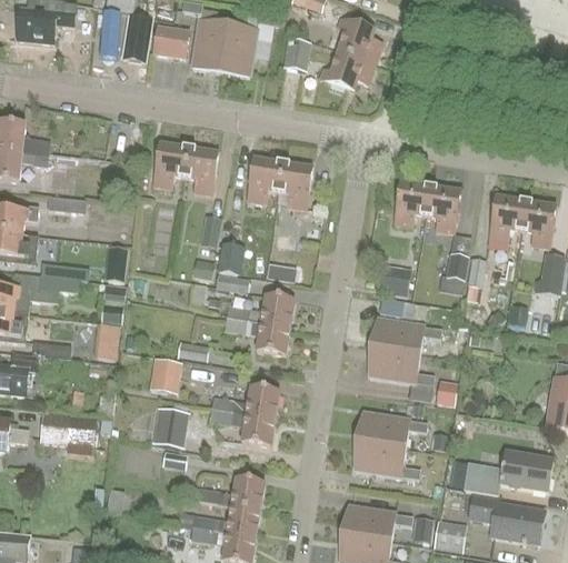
[(45,11),(20,9),(18,40),(55,43),(56,24),(73,27),(76,3),(63,2),(63,1),(55,0),(46,0),(45,11)]
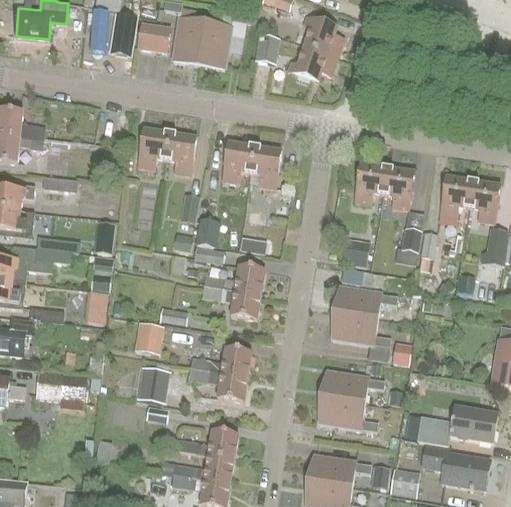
[(199,65),(205,22),(194,20),(195,9),(181,7),(182,3),(165,0),(164,9),(181,12),(173,61),(199,65)]
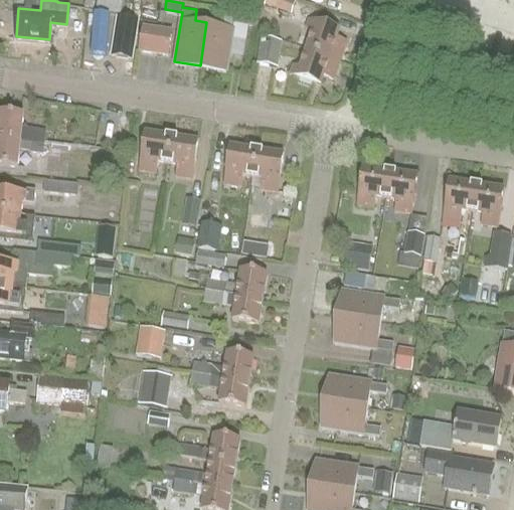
[(265,0),(264,3),(291,11),(295,0),(265,0)]
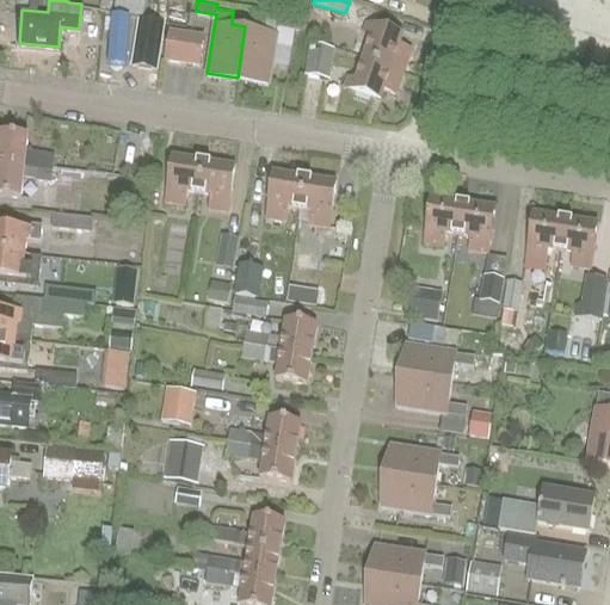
[(106,8),(105,61),(125,61),(127,10),(106,8)]
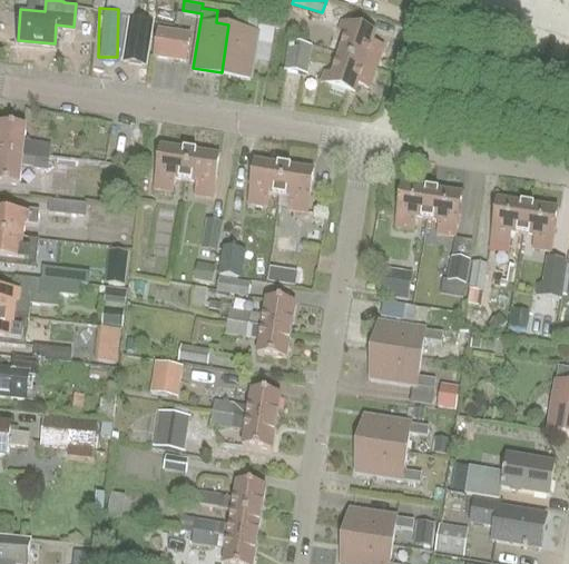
[(277,25),(278,16),(260,12),(258,22),(277,25)]
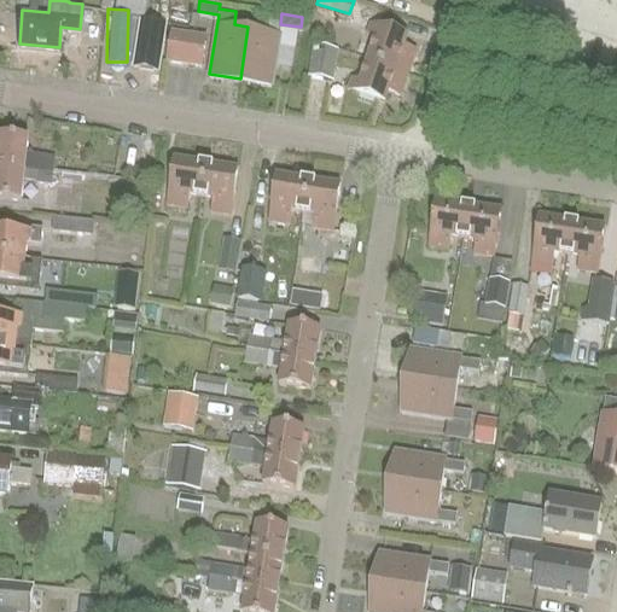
[(158,66),(166,21),(140,17),(133,63),(158,66)]
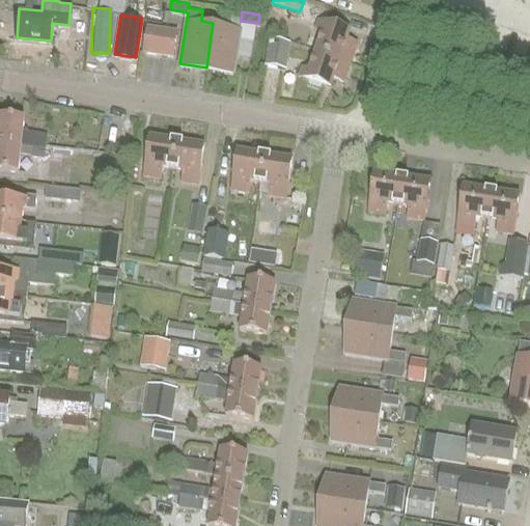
[(323,29),(315,48),(350,59),(357,40),(346,36),(349,28),(326,20),(325,20),(317,18),(315,26),(323,29)]
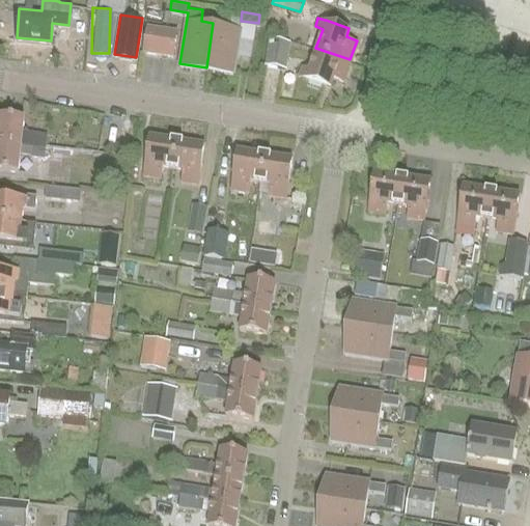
[(143,51),(173,55),(177,27),(147,23),(143,51)]
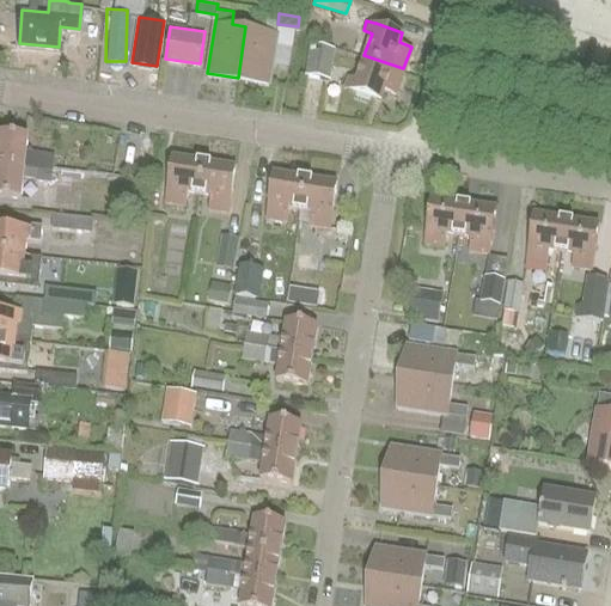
[(268,83),(276,31),(245,26),(238,78),(268,83)]
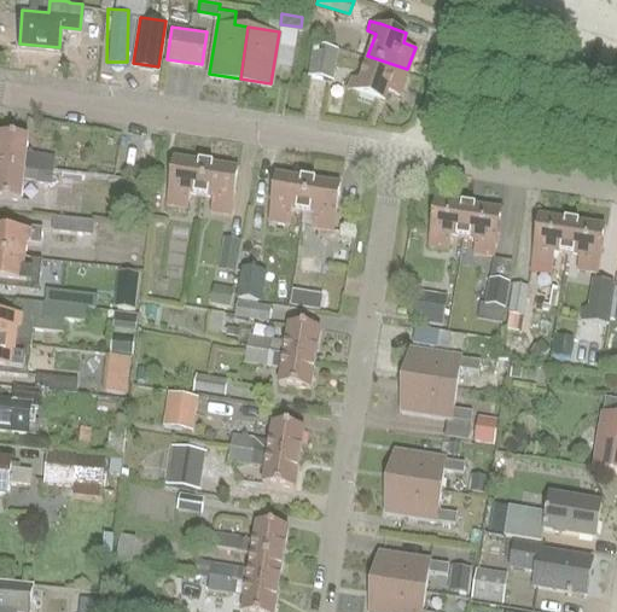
[(291,62),(297,29),(283,27),(277,58),(291,62)]
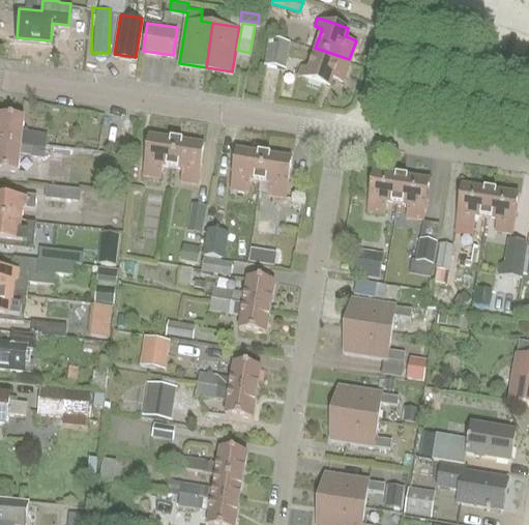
[(285,66),(290,38),(268,35),(264,62),(285,66)]
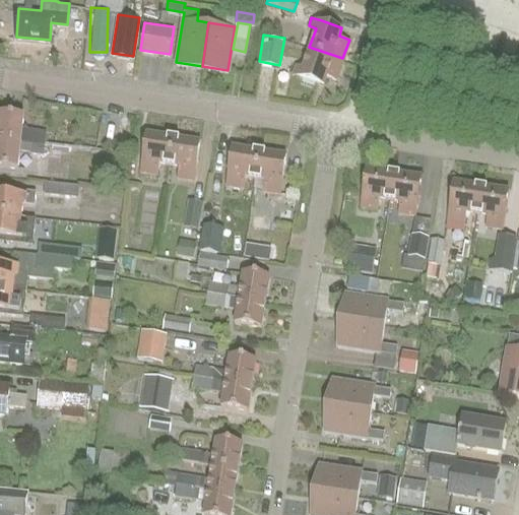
[(336,77),(342,58),(309,47),(303,66),(296,63),(293,72),(300,74),(323,82),(326,74),(336,77)]
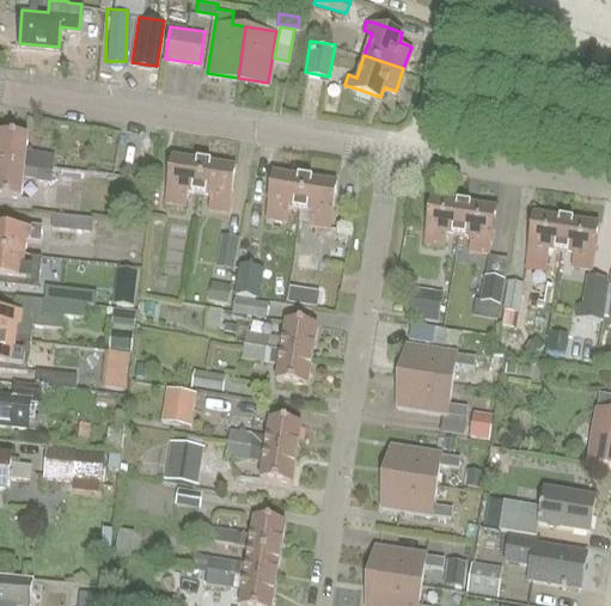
[(0,130),(0,161),(53,169),(54,154),(38,152),(37,154),(25,152),(28,133),(0,130)]
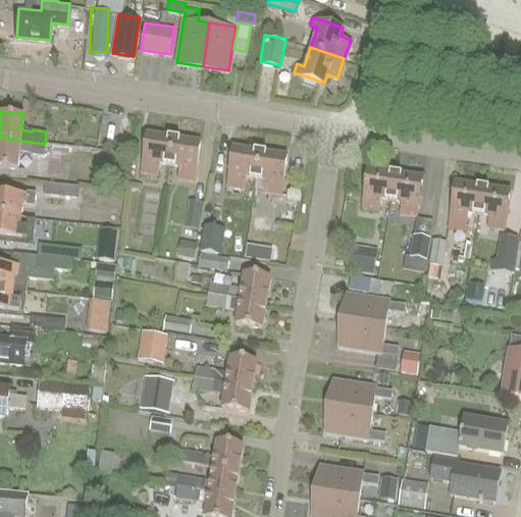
[(169,162),(173,136),(146,132),(140,170),(157,173),(159,161),(169,162)]
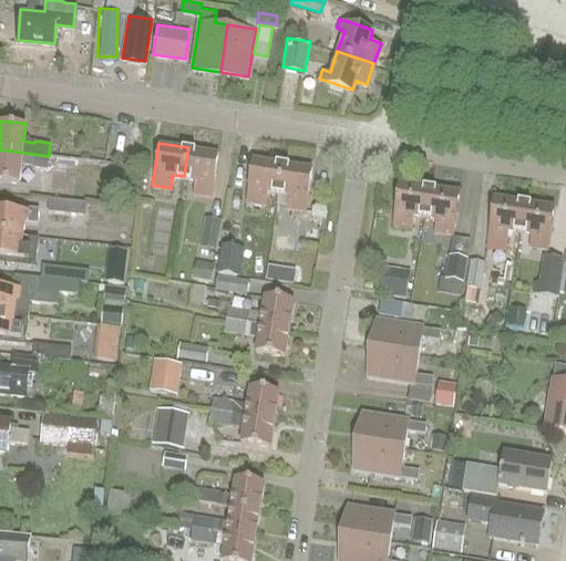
[(212,194),(218,152),(188,147),(184,176),(195,178),(193,191),(212,194)]
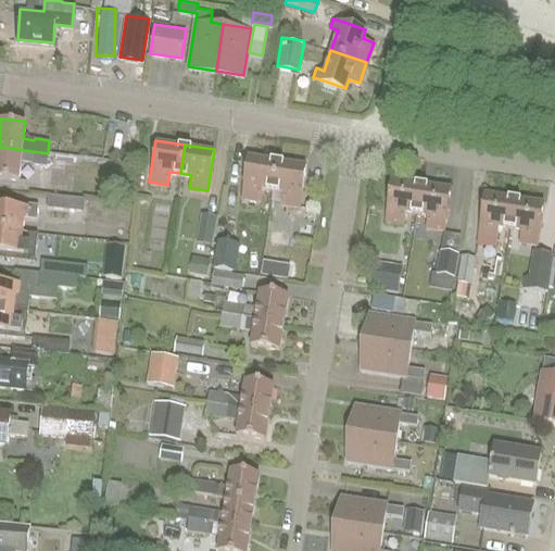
[(48,153),(0,147),(0,174),(17,177),(21,158),(34,160),(33,163),(46,165),(47,163),(48,153)]
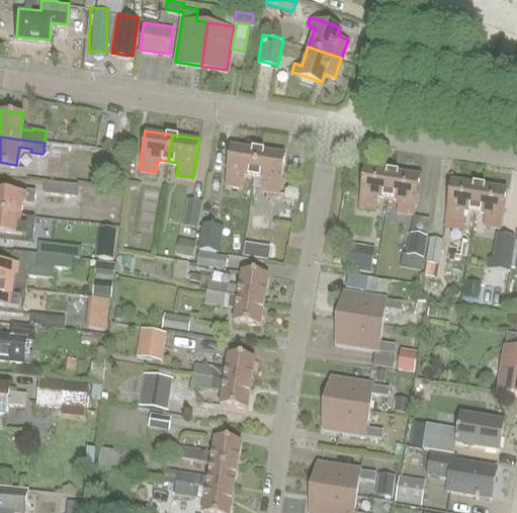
[(46,140),(44,150),(80,157),(82,146),(46,140)]
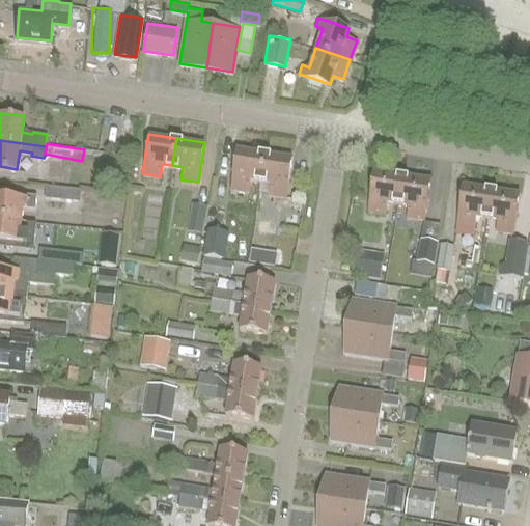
[(260,180),(265,151),(236,147),(230,187),(248,190),(250,177),(260,180)]
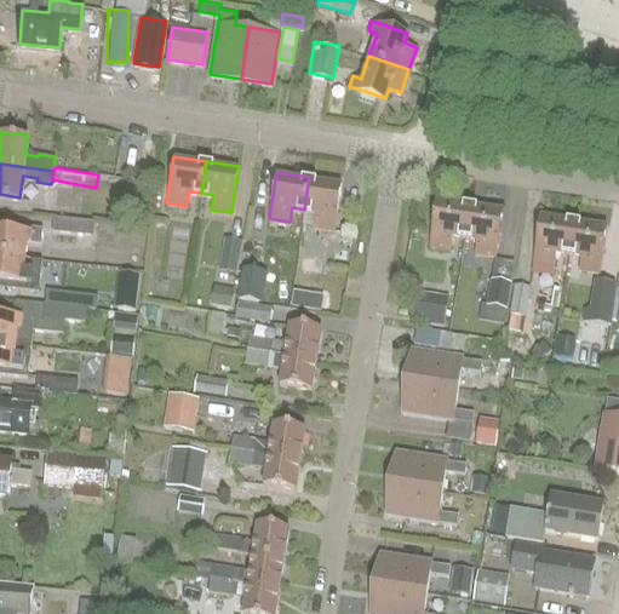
[(333,229),(340,183),(309,177),(304,210),(316,211),(314,225),(333,229)]
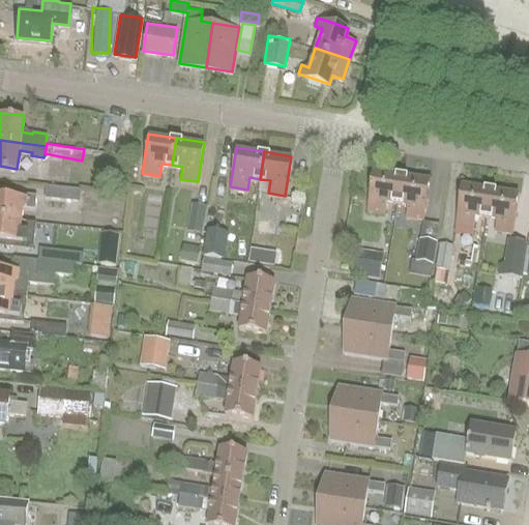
[(397,201),(401,173),(373,169),(366,208),(384,211),(386,199),(397,201)]
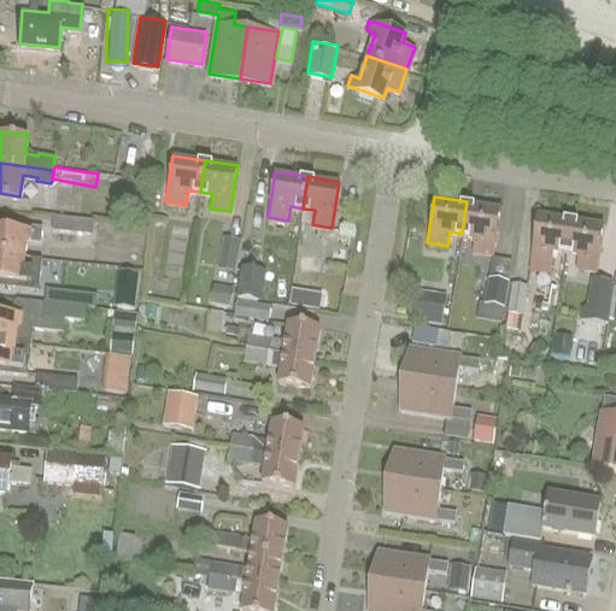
[(500,207),(467,201),(462,234),(475,235),(473,250),(474,250),(473,258),(484,259),(485,252),(492,253),(500,207)]
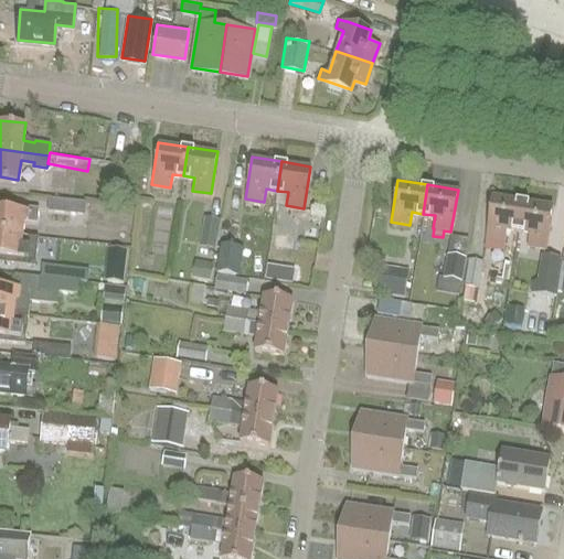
[(85,212),(86,199),(49,195),(48,208),(85,212)]
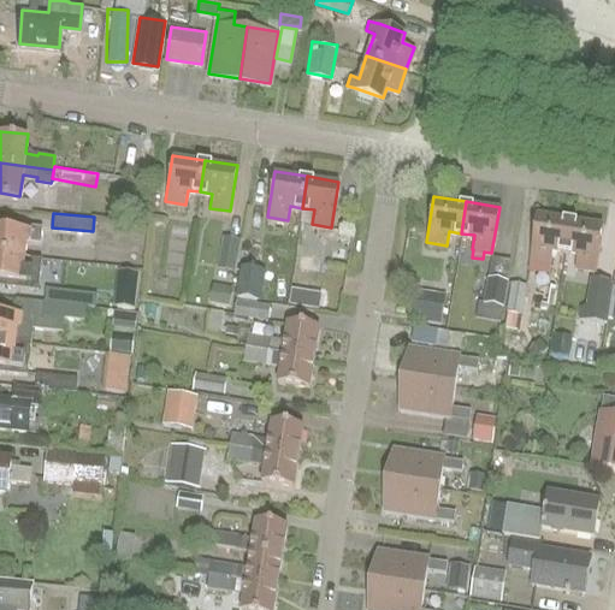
[(565,249),(569,218),(537,213),(530,258),(550,261),(553,247),(565,249)]
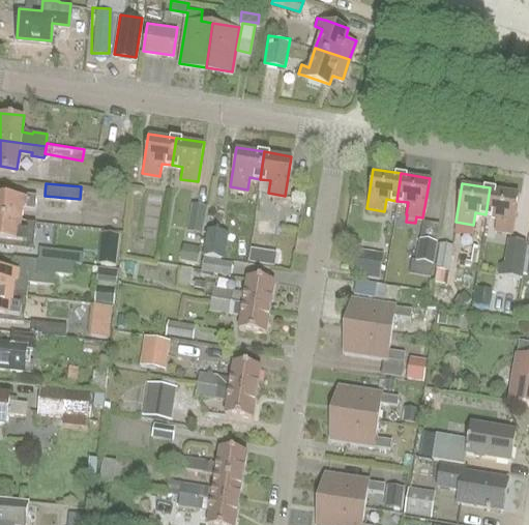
[(511,231),(518,192),(490,187),(486,214),(496,216),(494,228),(511,231)]
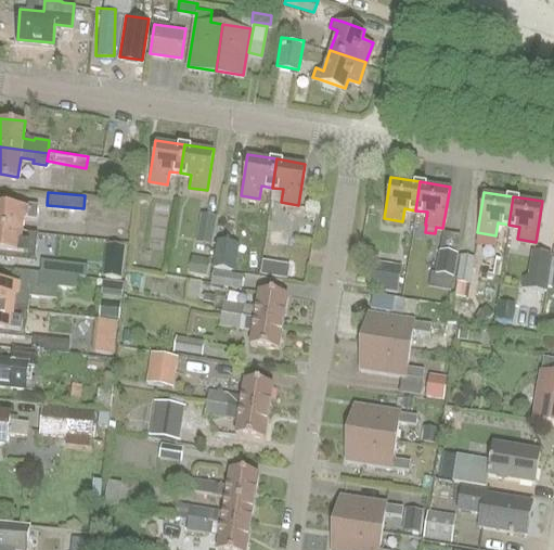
[(37,217),(38,202),(23,201),(22,205),(0,202),(0,226),(23,229),(24,215),(37,217)]
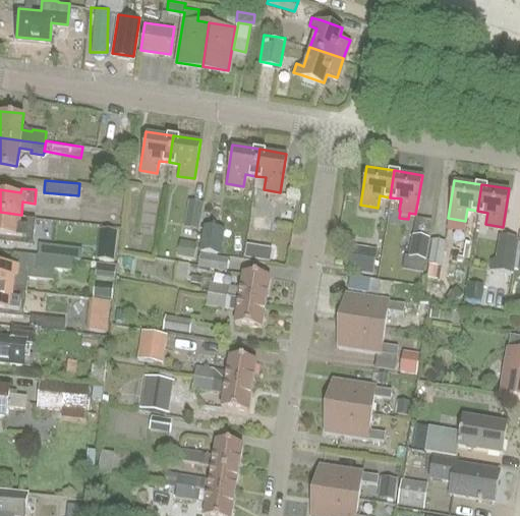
[(283,192),(280,218),(295,220),(298,194),(283,192)]
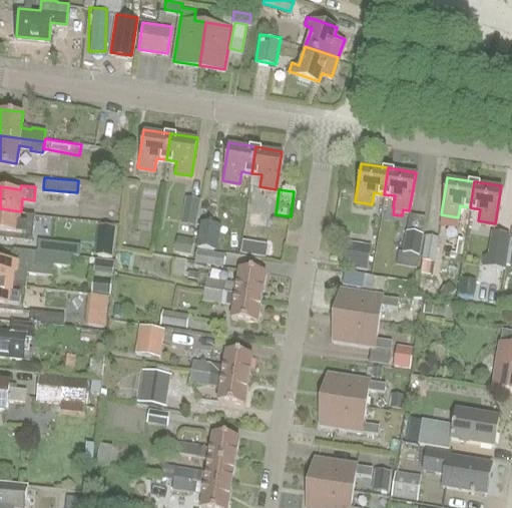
[(196,222),(200,196),(186,193),(182,219),(196,222)]
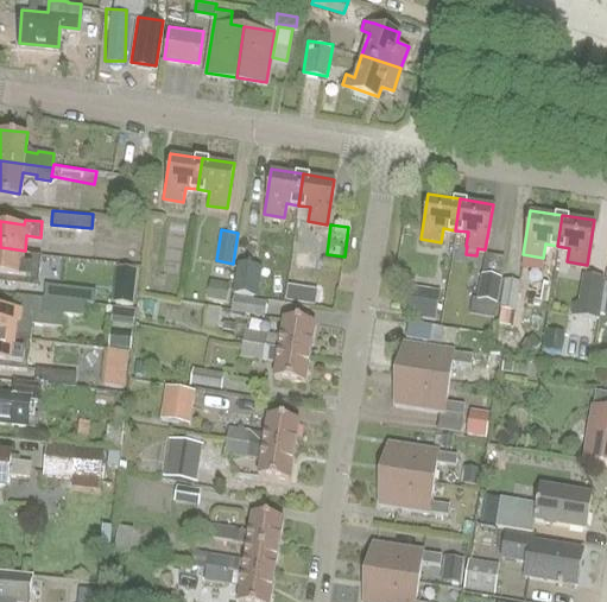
[(310,247),(297,245),(295,257),(309,258),(310,247)]
